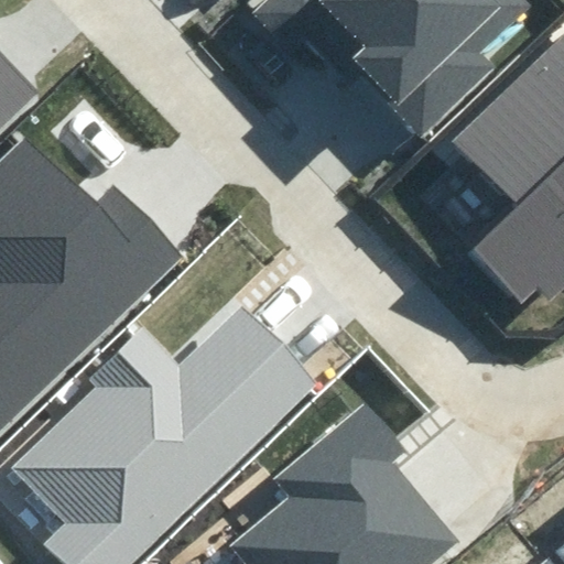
[(263,0),(249,13),(279,45),(311,15),(430,141),(509,67),(494,52),(535,12),(523,0),(263,0)]
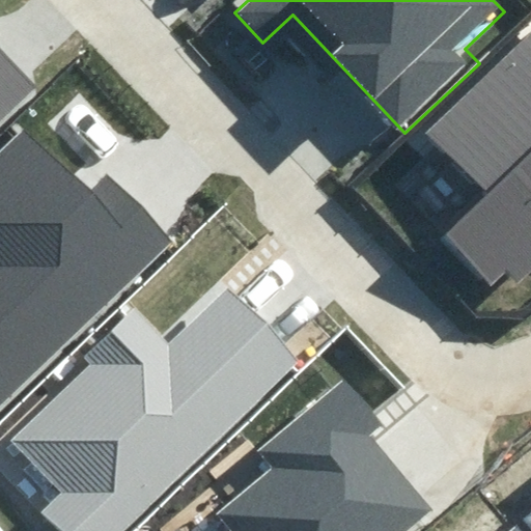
[(0,122),(38,85),(0,47),(0,122)]
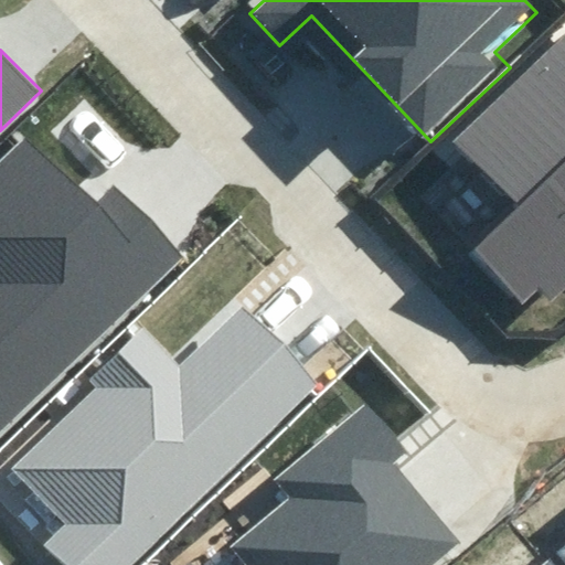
[(564,56),(466,147),(523,209),(471,256),(540,330),(564,307),(564,56)]
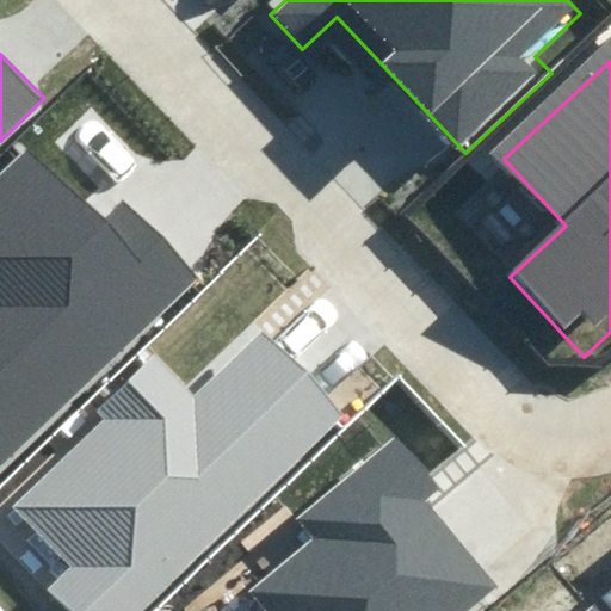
[(111,227),(29,136),(0,161),(0,456),(204,273),(139,202),(111,227)]
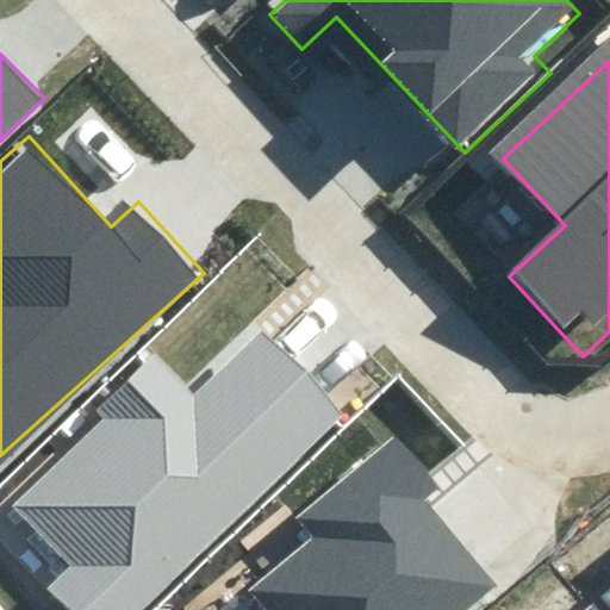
[(192,399),(151,360),(8,506),(63,559),(42,580),(70,609),(147,609),(343,410),(260,330),(192,399)]
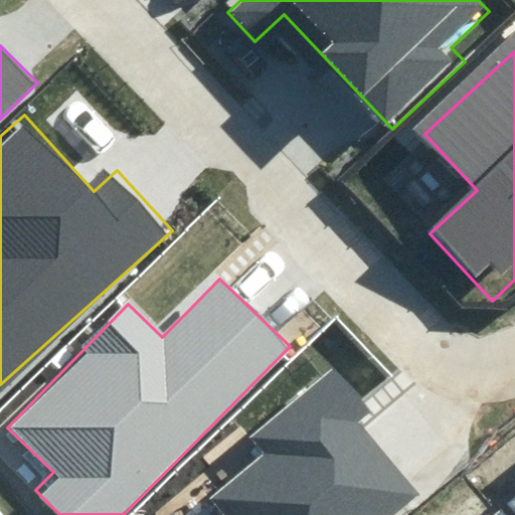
[(384,514),(412,493),(361,430),(377,416),(336,366),(250,436),(262,450),(209,493),(227,514),(384,514)]
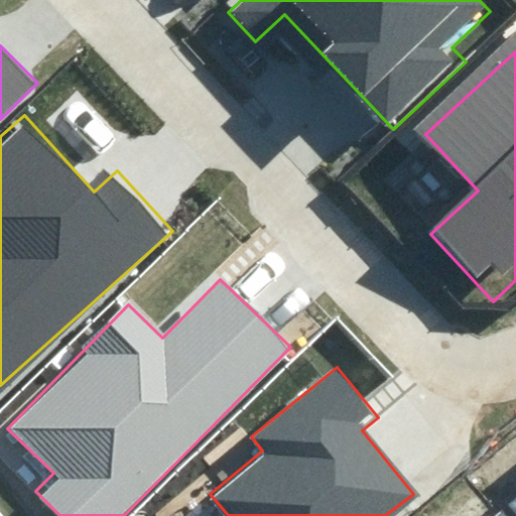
All buildings are outlined.
